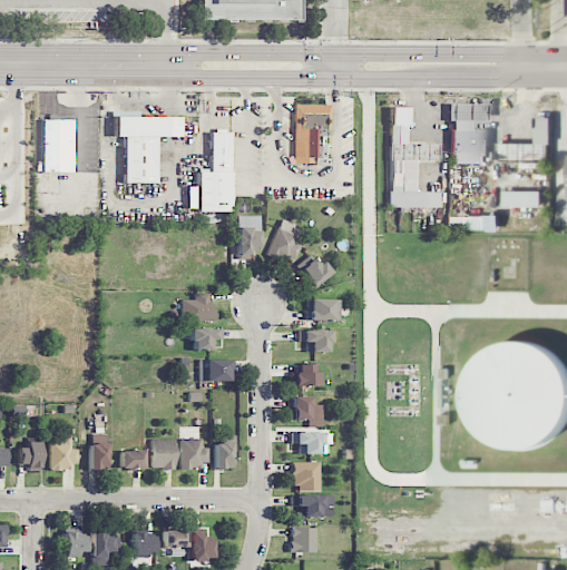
[(204,0),(204,20),(301,20),(301,0),(204,0)]
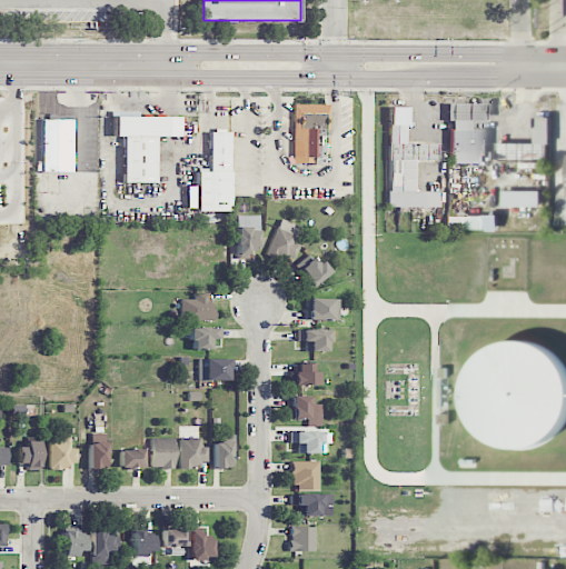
[(450,162),(488,163),(489,129),(473,129),(473,122),(492,123),(492,103),(452,102),(450,162)]
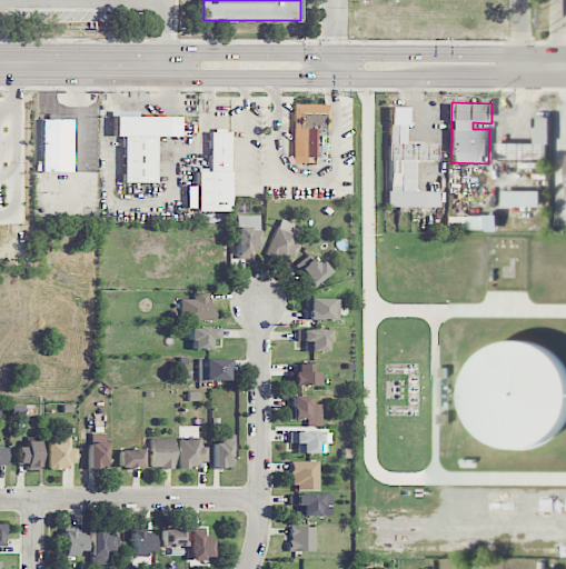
[(296,162),(330,162),(330,103),(296,103),(296,162)]
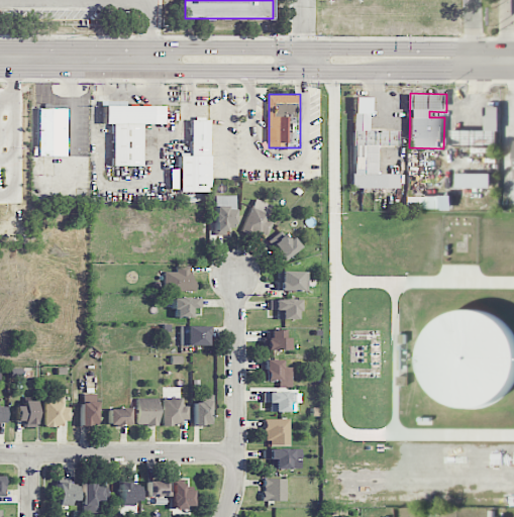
[(354,187),(401,188),(401,174),(379,173),(379,144),(401,144),(401,130),(371,129),(372,96),(355,96),(354,187)]
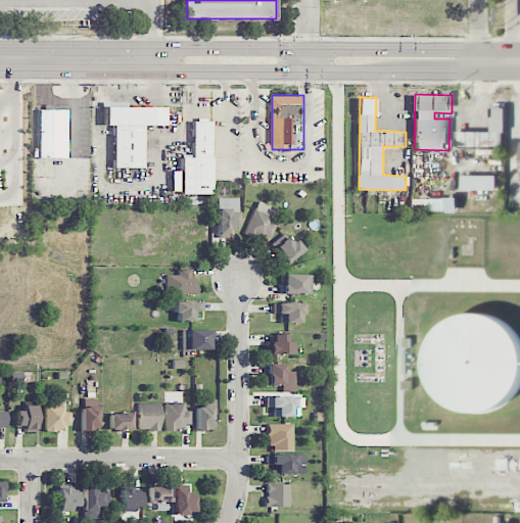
[(115,126),(115,168),(145,168),(146,126),(160,126),(169,126),(169,106),(160,106),(107,105),(107,126),(115,126)]
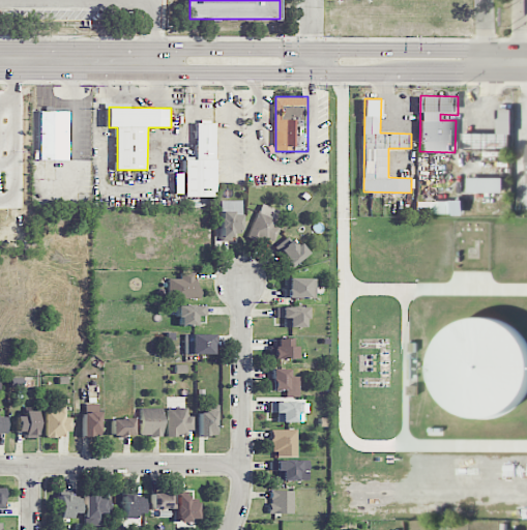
[(70,159),(70,109),(40,109),(40,159),(70,159)]
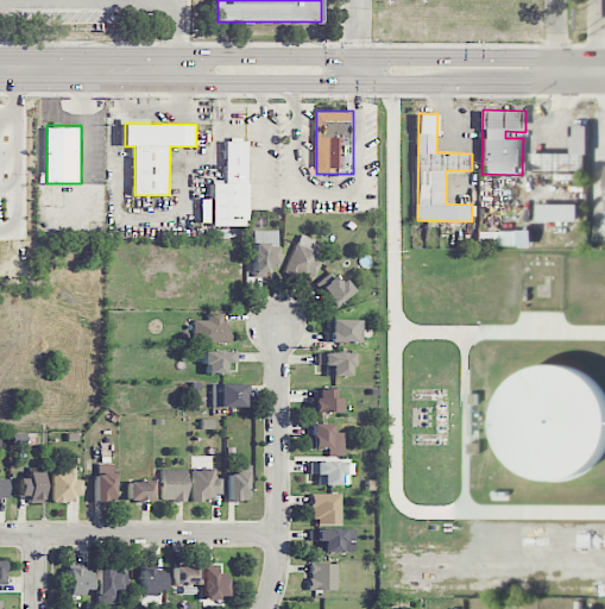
[(534,171),(592,171),(592,125),(574,125),(574,154),(534,154),(534,171)]
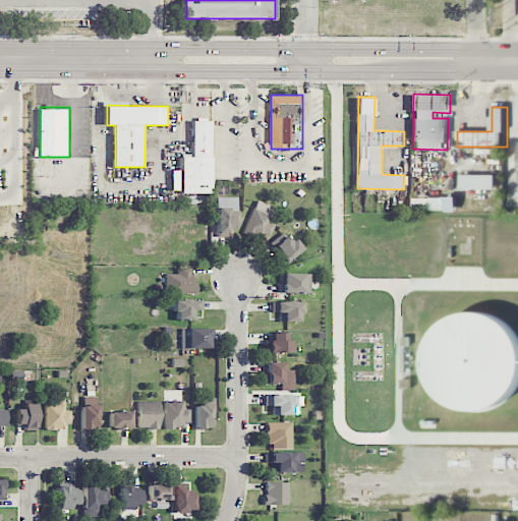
[(194,156),(182,156),(182,193),(214,193),(214,119),(194,119),(194,156)]
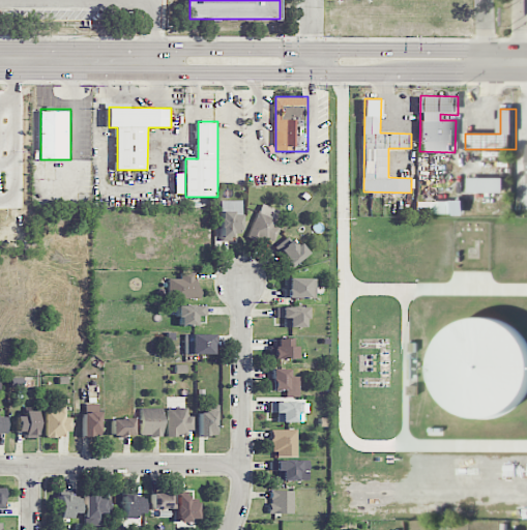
[(505,178),(471,178),(471,193),(505,193),(505,178)]
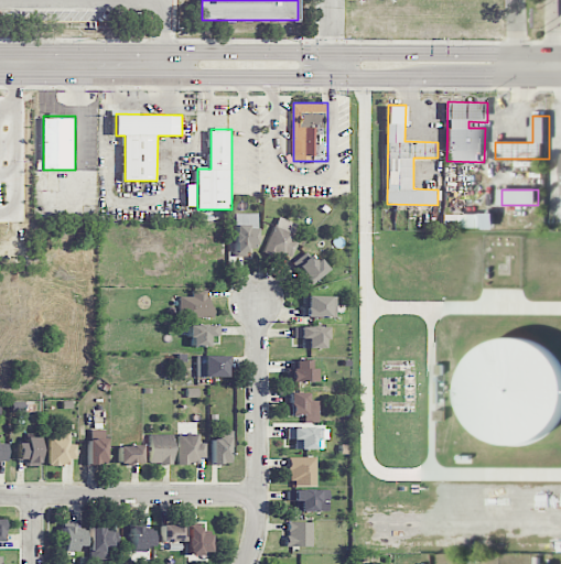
[(259,248),(260,214),(238,213),(237,256),(249,256),(249,248),(259,248)]
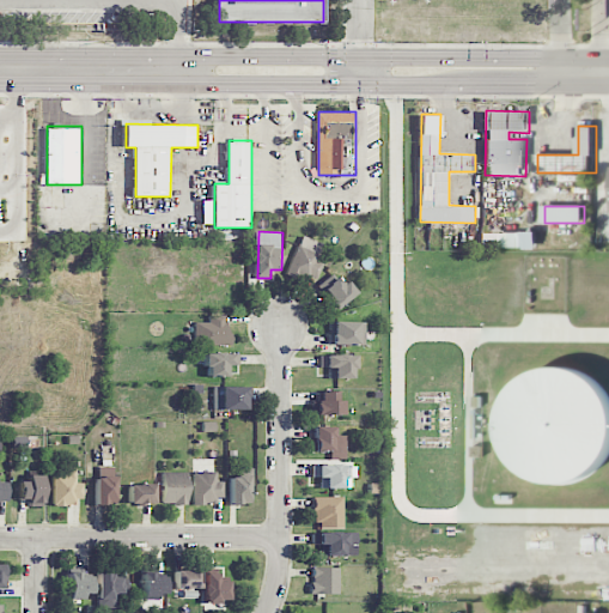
[(539,249),(539,234),(483,232),(483,248),(539,249)]
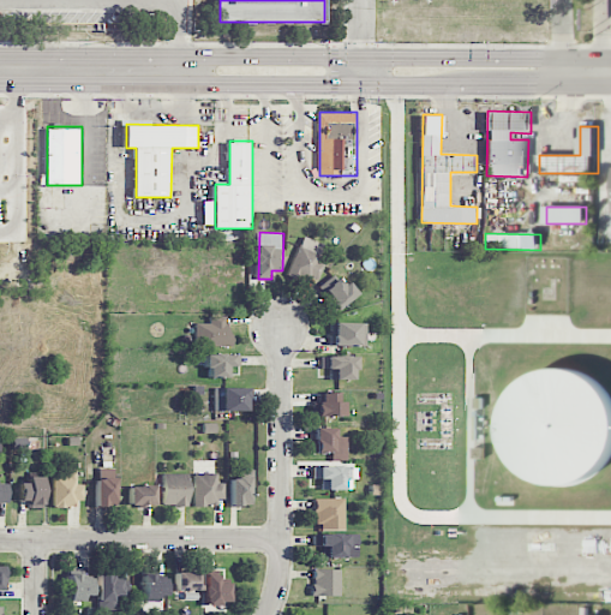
[(293,276),(321,282),(324,263),(321,262),(325,243),(301,237),(293,276)]
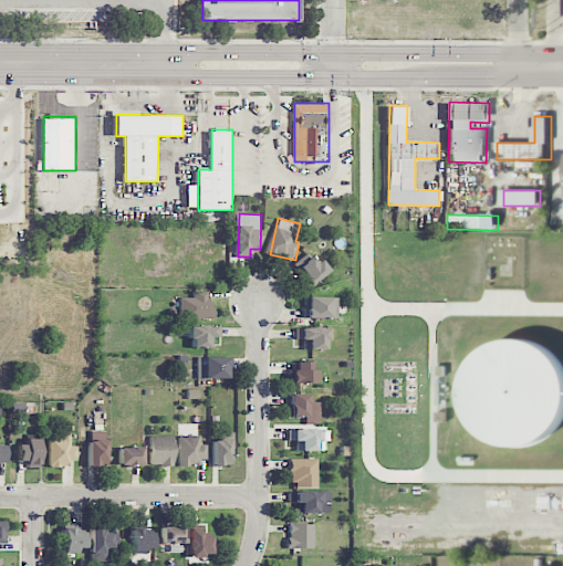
[(295,263),(304,274),(300,278),(309,287),(331,270),(322,259),(318,262),(310,252),(295,263)]
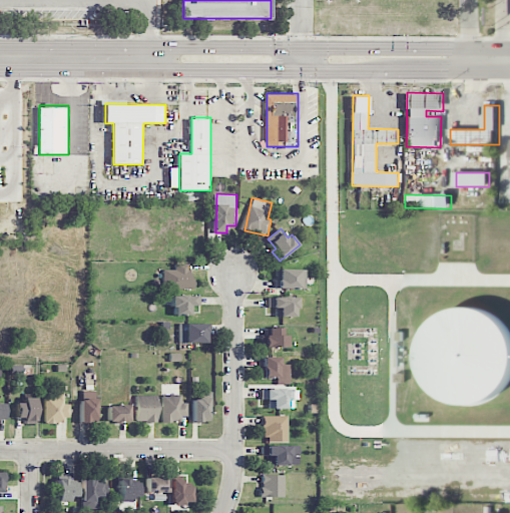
[(165,270),(166,289),(196,288),(196,279),(191,279),(191,264),(177,264),(177,270),(165,270)]
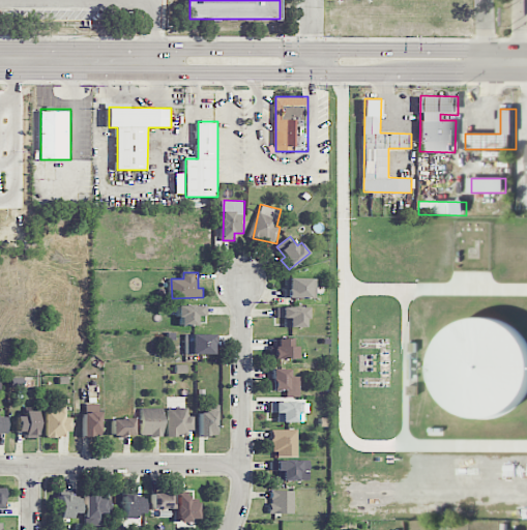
[(318,278),(288,277),(287,297),(317,298),(318,278)]
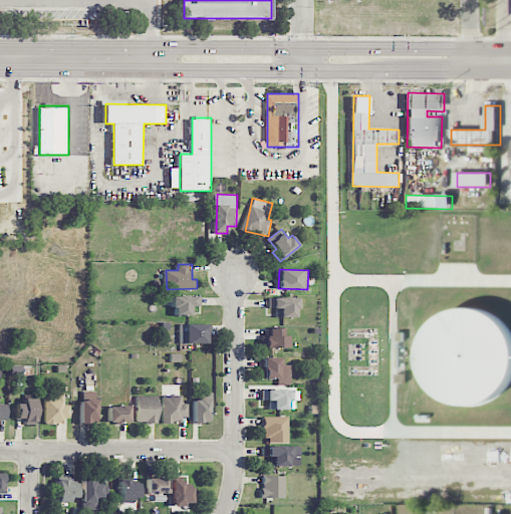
[(175,295),(175,315),(195,316),(196,306),(203,306),(203,296),(175,295)]
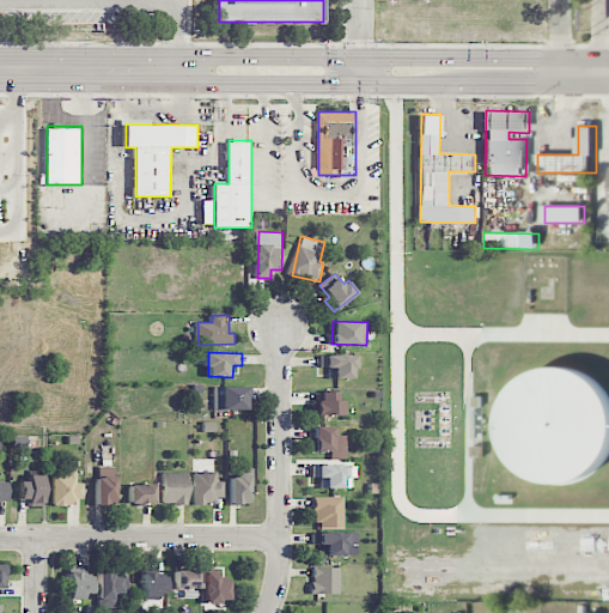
[(330,378),(355,378),(357,354),(323,354),(322,368),(330,368),(330,378)]
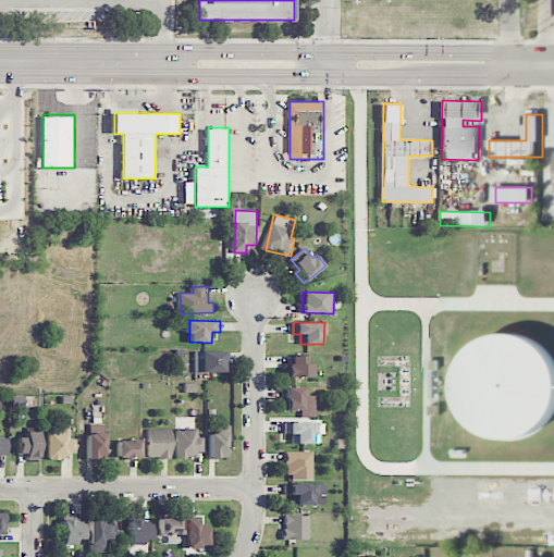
[(553,347),(513,336),(470,339),(459,380),(464,428),(503,440),(550,435),(553,421),(553,347)]
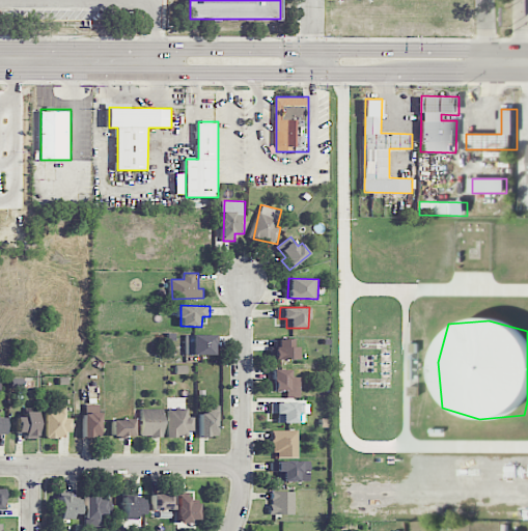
[(216,355),(216,334),(187,335),(188,355),(216,355)]
